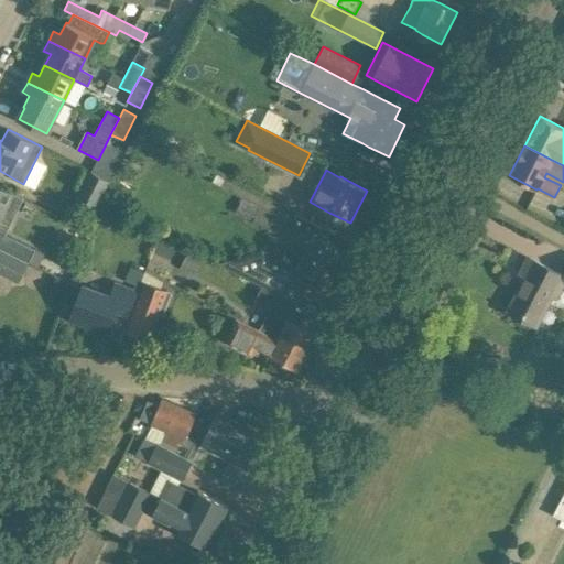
[(110,181),(89,171),(75,199),(96,209),(110,181)]
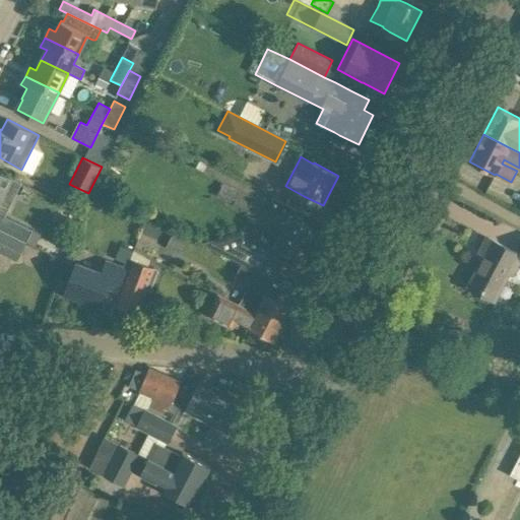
[(0,212),(5,216),(22,183),(0,172),(0,212)]
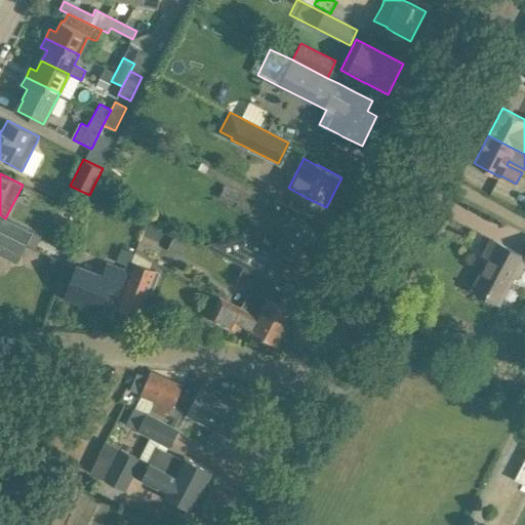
[(235,206),(265,219),(286,231),(278,249),(303,261),(318,231),(309,226),(313,217),(258,192),(256,198),(244,192),(246,189),(236,184),(234,189),(226,185),(220,197),(236,204),(235,206)]
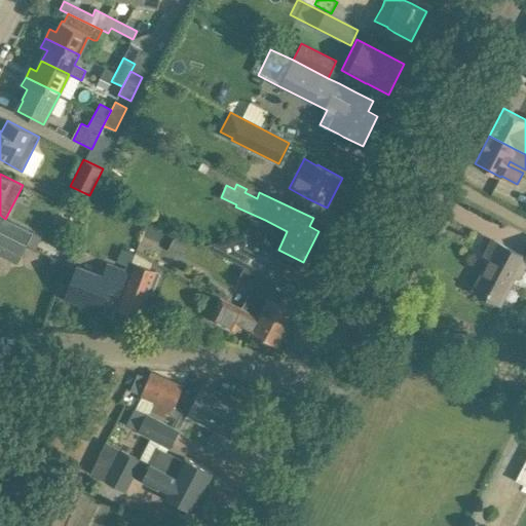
[(92,196),(89,201),(92,208),(98,211),(104,208),(107,201),(104,196),(99,193),(92,196)]
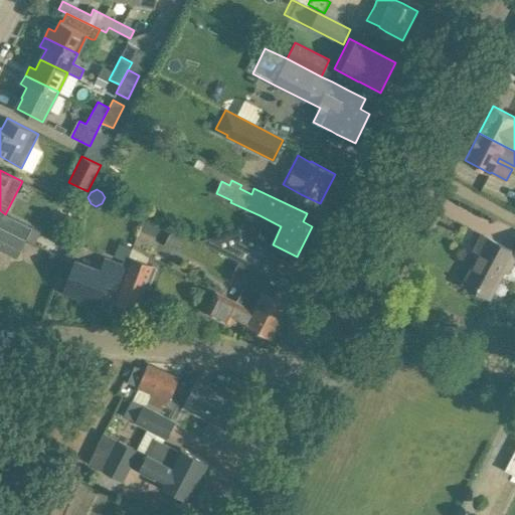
[(3,213),(0,218),(0,226),(26,239),(31,228),(3,213)]
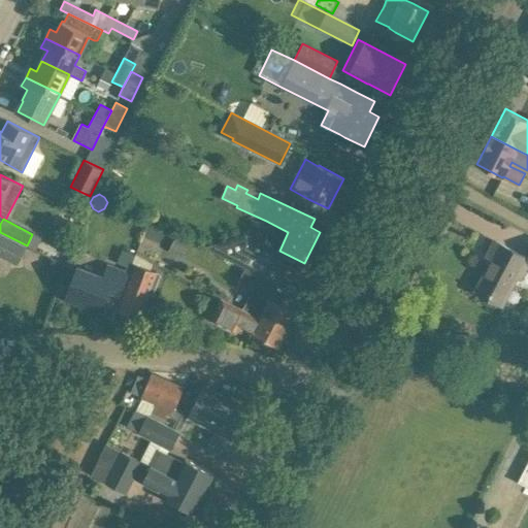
[(27,245),(0,232),(0,255),(18,264),(27,245)]
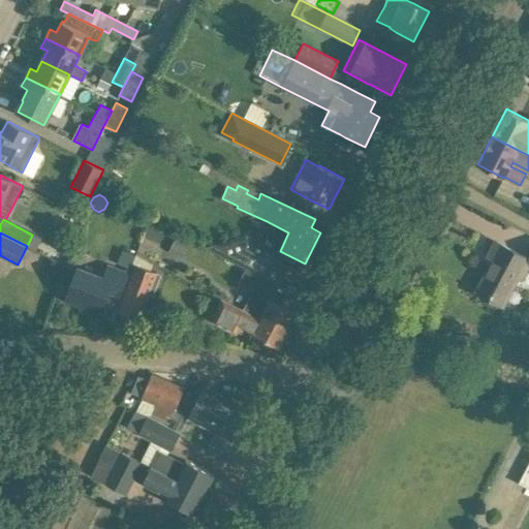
[(184,245),(175,241),(169,250),(179,255),(184,245)]
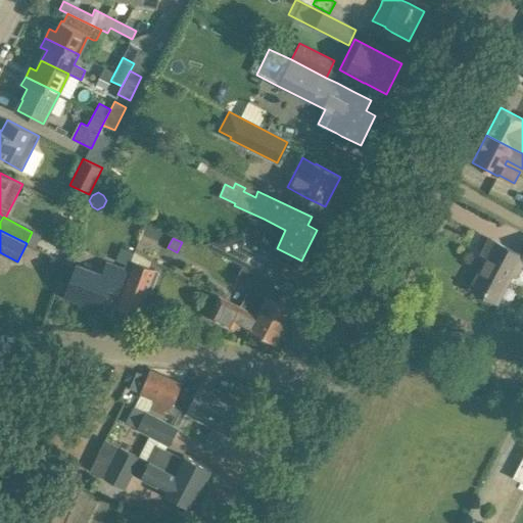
[(522,264),(522,255),(491,239),(482,255),(488,258),(472,289),(495,301),(510,275),(516,278),(522,264)]
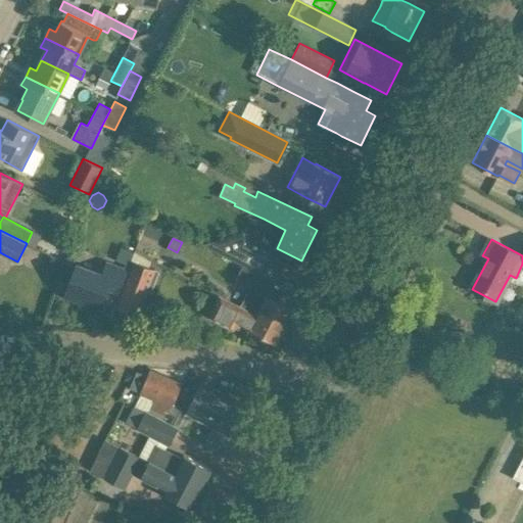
[(210,248),(243,266),(257,273),(267,255),(236,240),(210,248)]
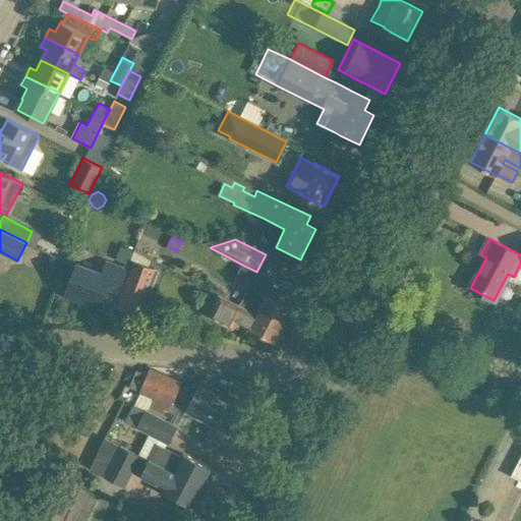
[(106,292),(117,296),(127,270),(126,270),(133,250),(120,245),(115,259),(124,263),(123,266),(114,263),(113,265),(107,263),(103,274),(77,264),(65,294),(81,300),(80,304),(99,311),(106,292)]
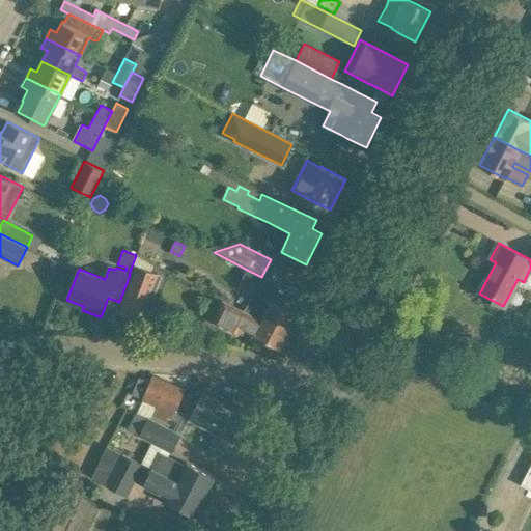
[(134,264),(130,275),(119,302),(117,309),(120,310),(120,312),(140,320),(149,295),(154,297),(162,275),(134,264)]
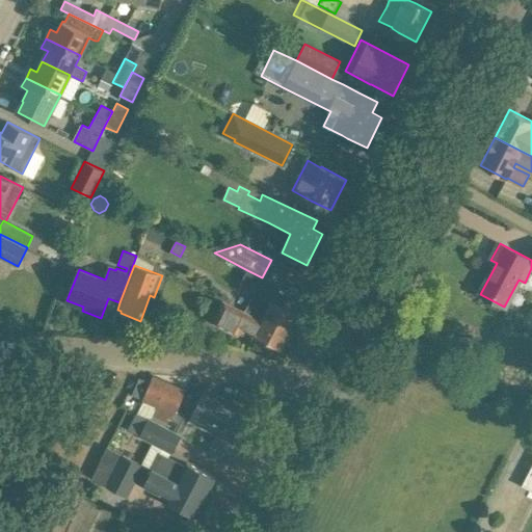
[(262,277),(247,270),(241,283),(256,290),(262,277)]
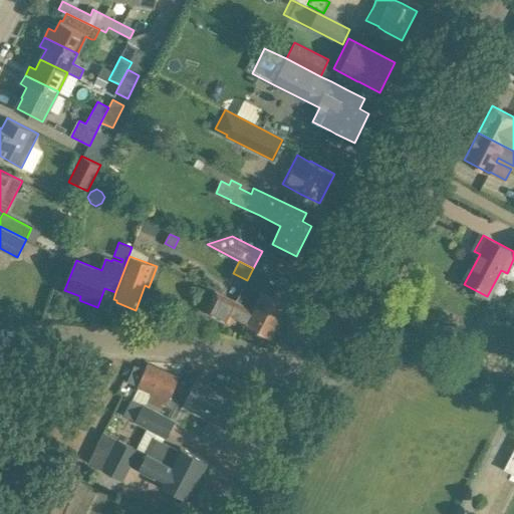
[(245,285),(237,301),(252,310),(255,305),(282,319),(289,304),(262,291),(261,293),(245,285)]
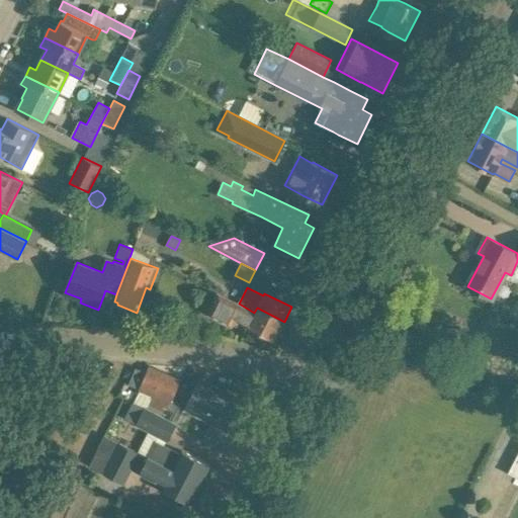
[(254,313),(239,304),(219,293),(208,314),(232,326),(235,319),(274,340),(284,322),(257,308),(254,313)]
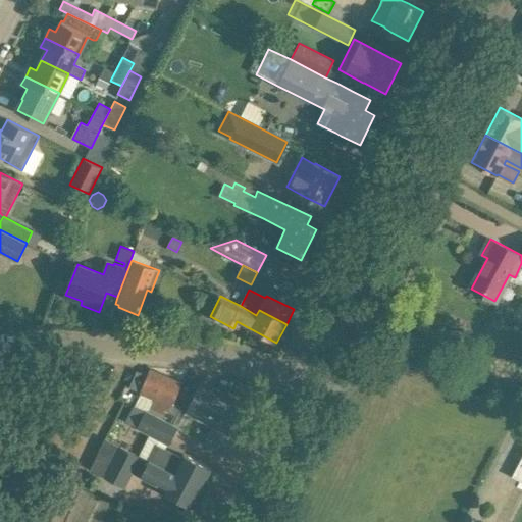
[(141,393),(135,407),(146,412),(171,425),(181,407),(172,403),(180,383),(151,370),(149,375),(137,370),(129,387),(141,393)]
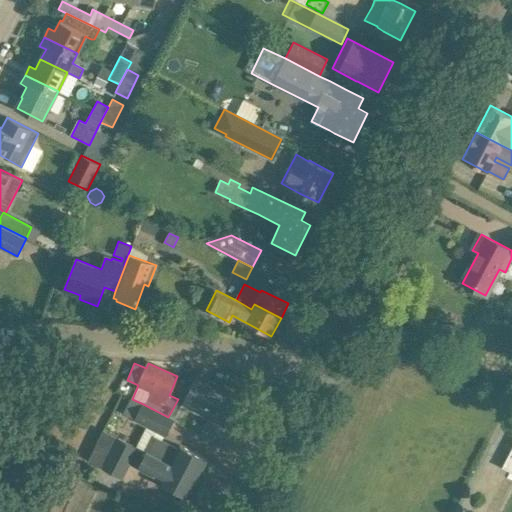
[(168,417),(173,420),(180,423),(188,407),(209,417),(200,434),(216,443),(240,396),(198,373),(195,379),(190,376),(178,399),(168,417)]
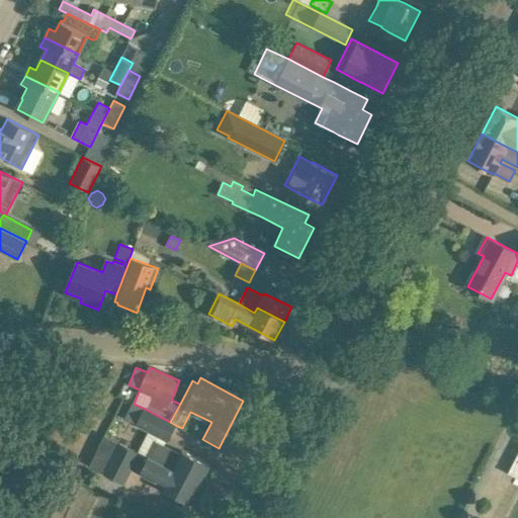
[(167,440),(175,425),(170,422),(145,409),(134,404),(125,419),(137,424),(167,440)]
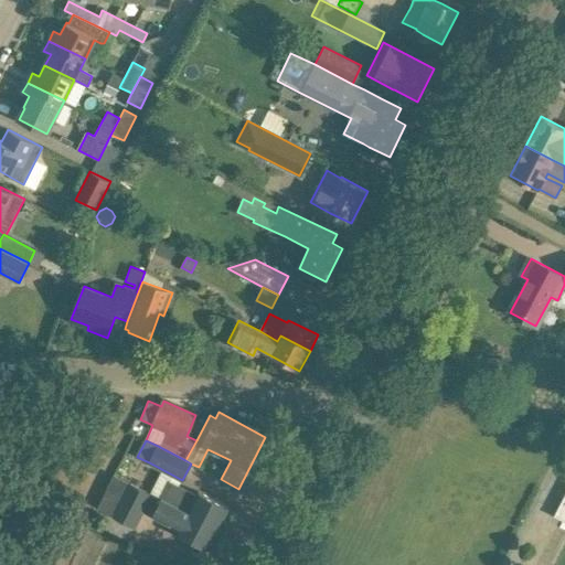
[(170,481),(161,499),(219,528),(228,507),(199,491),(196,494),(170,481)]
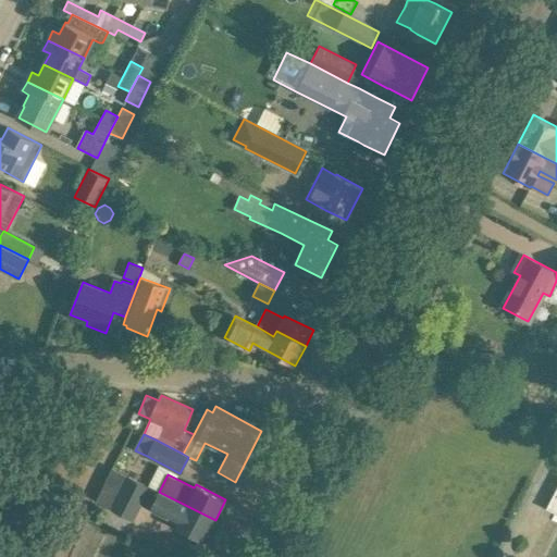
[(215,520),(159,492),(127,477),(111,508),(133,520),(140,504),(150,508),(176,522),(174,525),(205,541),(215,520)]
